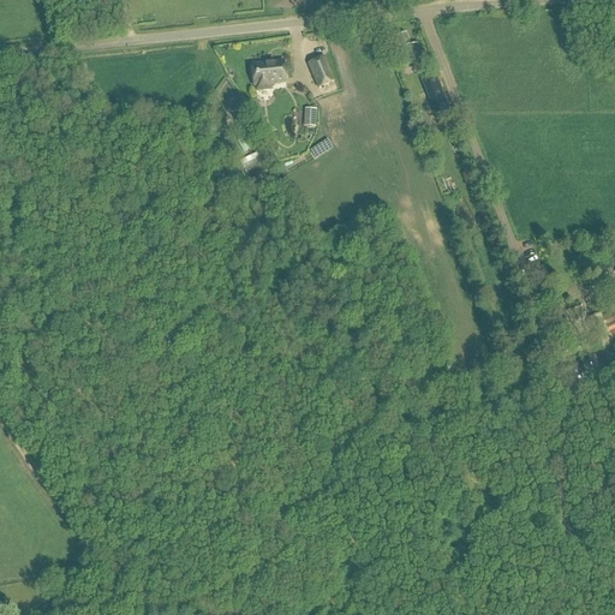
[(411,49),(406,37),(396,41),(398,42),(394,43),(404,69),(425,60),(419,46),(411,49)]
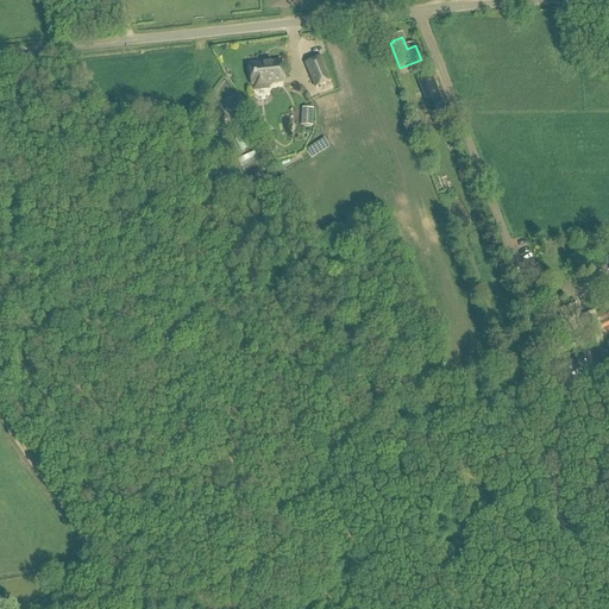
[(305,66),(315,89),(331,83),(320,58),(305,66)]
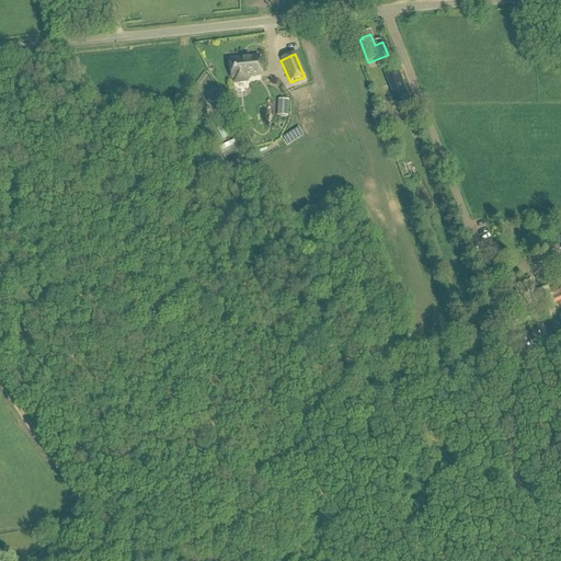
[(247,83),(247,79),(261,77),(259,58),(229,61),(231,80),(233,80),(233,84),(247,83)]
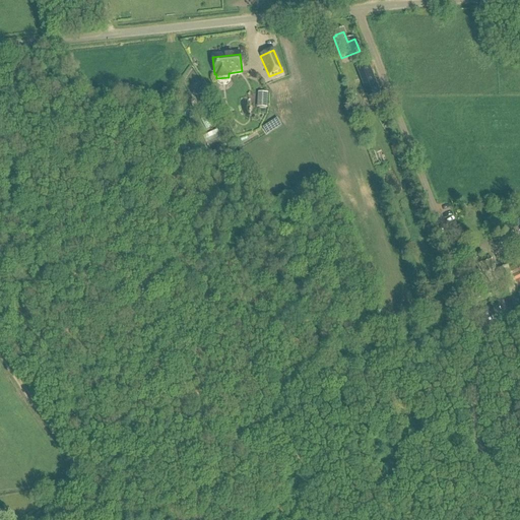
[(258,77),(253,57),(245,58),(251,79),(258,77)]
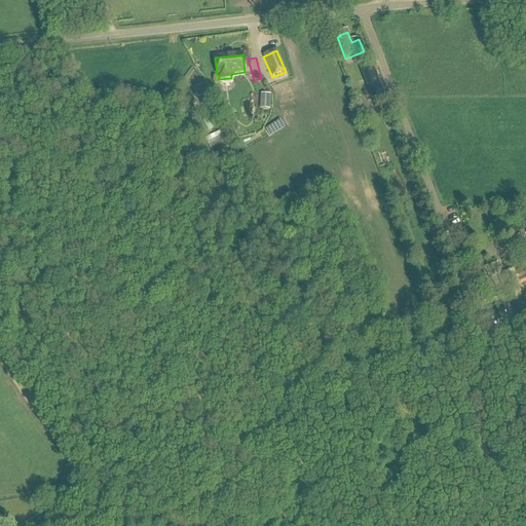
[(362,72),(372,100),(382,96),(372,68),(362,72)]
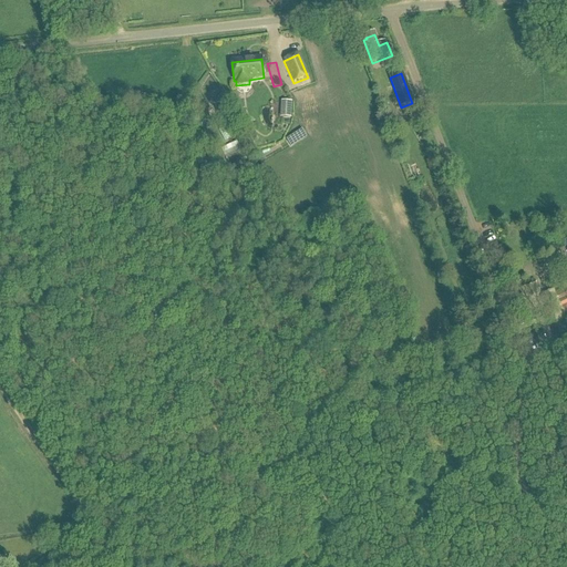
[(428,164),(431,173),(437,171),(434,161),(428,164)]
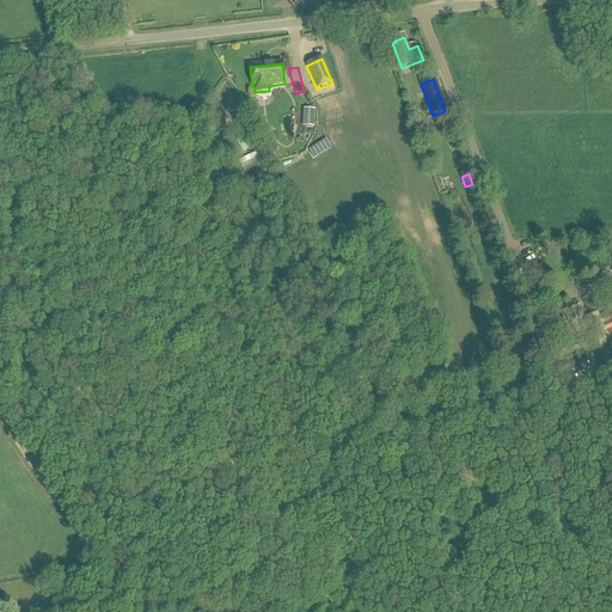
[(609,314),(599,318),(609,341),(611,340),(611,303),(605,306),(609,314)]
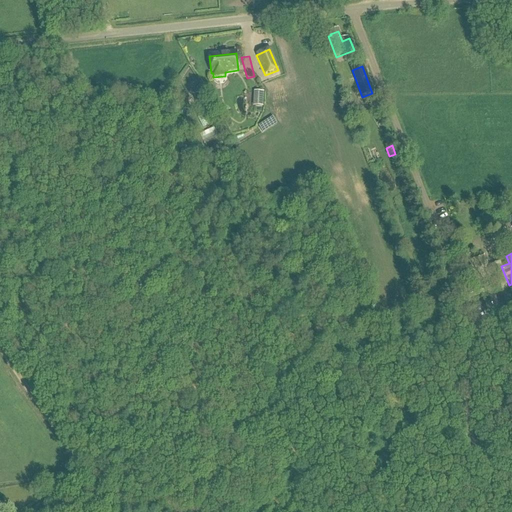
[(495,292),(500,290),(496,280),(491,282),(495,292)]
